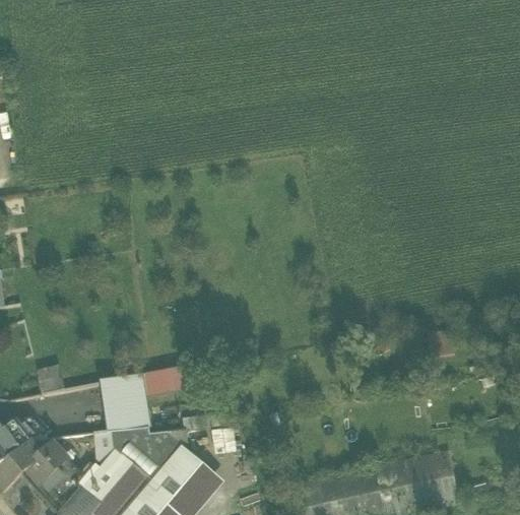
[(38,369),(42,392),(65,387),(59,364),(38,369)]
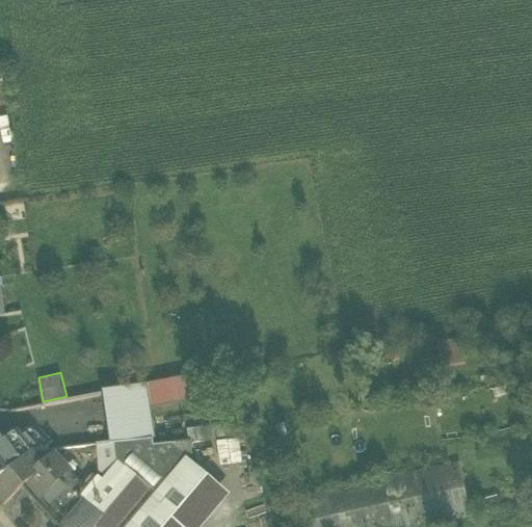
[(178,396),(148,401),(148,403),(192,396),(188,373),(175,375),(178,396)]
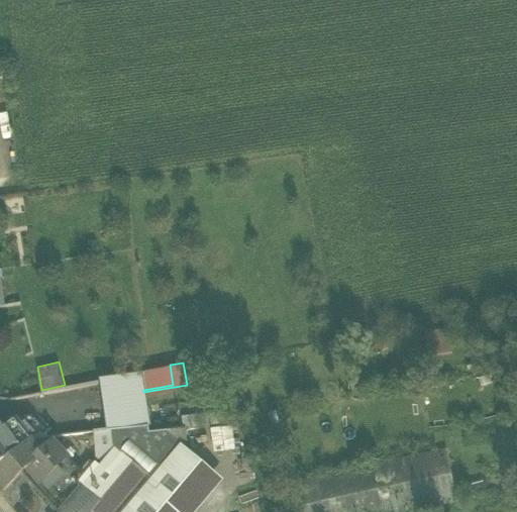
[(170,365),(140,370),(143,390),(173,385),(170,365)]
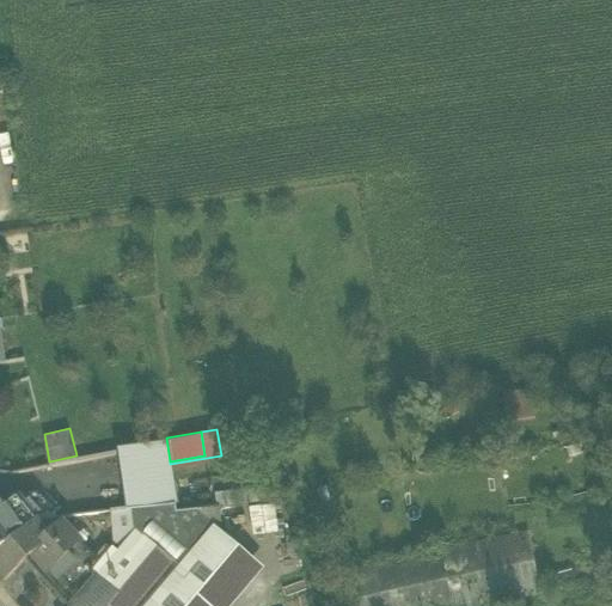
[(117,447),(126,507),(176,501),(170,464),(170,461),(166,438),(117,447)]
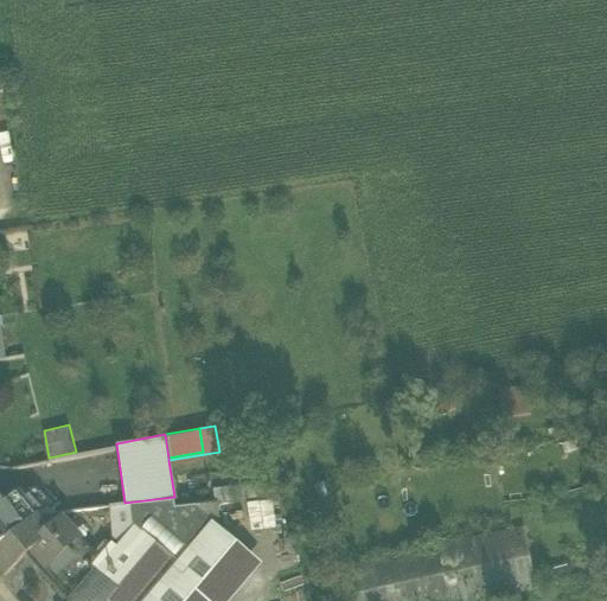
[(0,543),(33,516),(36,513),(37,512),(57,510),(37,485),(19,488),(5,500),(0,493),(0,543)]
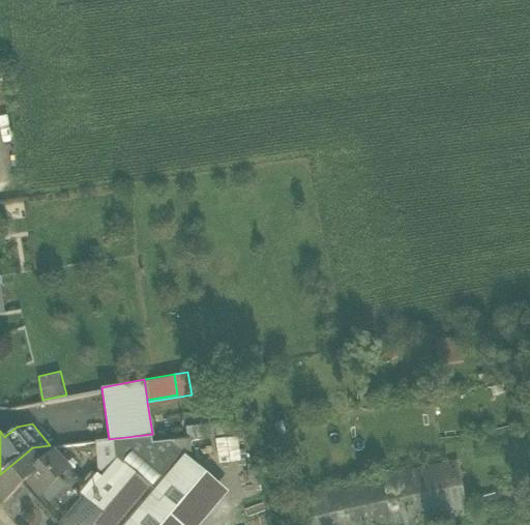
[(239,456),(239,433),(217,434),(217,456),(239,456)]
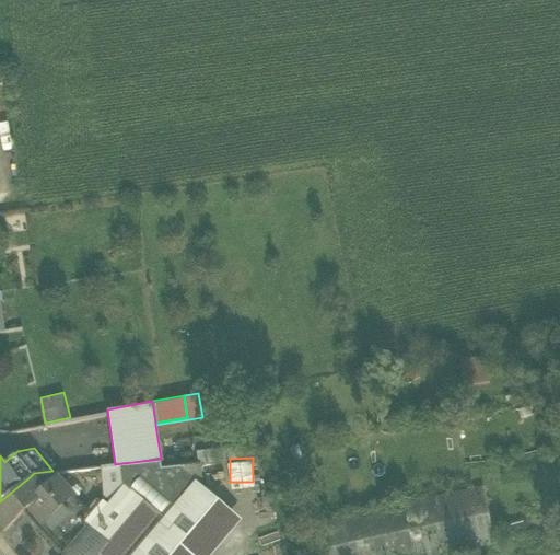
[(207,554),(232,525),(190,489),(196,483),(175,465),(162,466),(161,459),(115,464),(102,465),(104,493),(112,498),(107,503),(103,499),(92,512),(95,515),(90,521),(91,522),(63,553),(61,554),(207,554)]
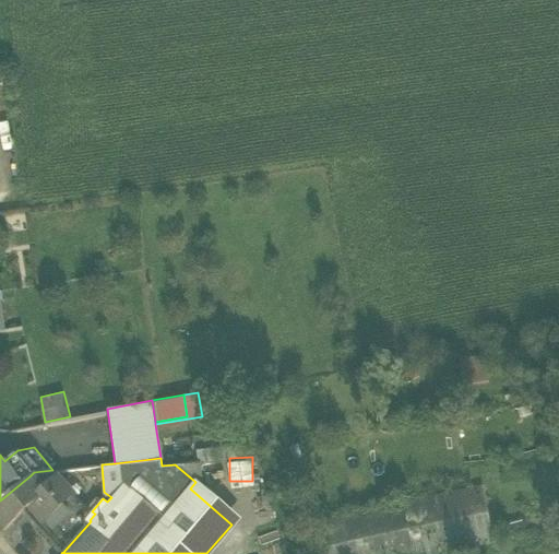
[(201,461),(175,464),(195,482),(203,474),(201,461)]
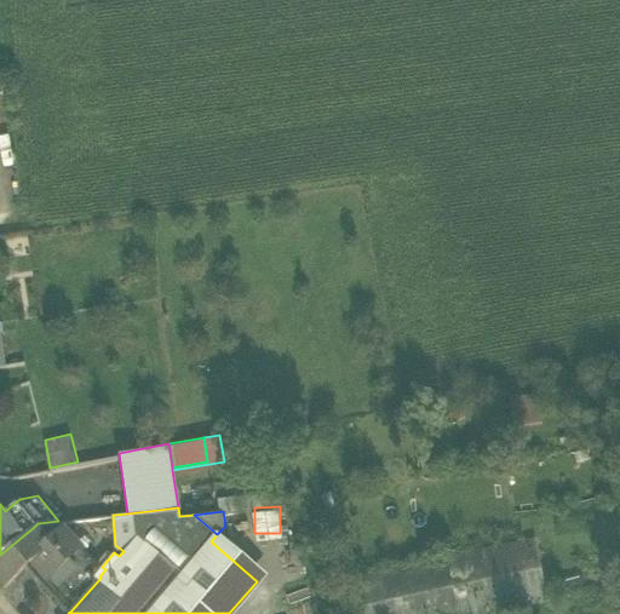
[(41,579),(70,612),(101,578),(99,577),(96,573),(79,555),(85,550),(61,527),(47,539),(34,527),(0,555),(0,577),(5,583),(27,563),(33,558),(47,574),(41,579)]
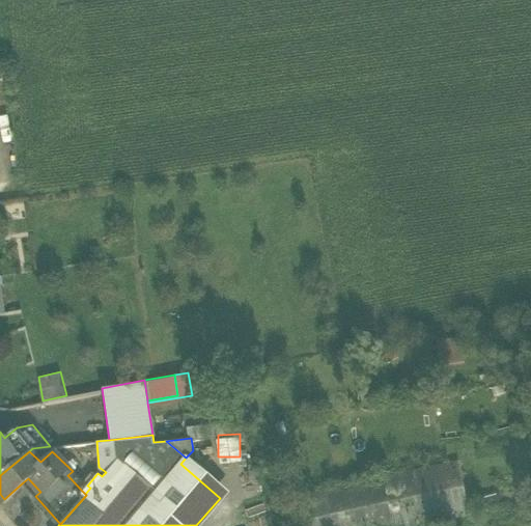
[(226,492),(186,458),(180,464),(220,498),(226,492)]
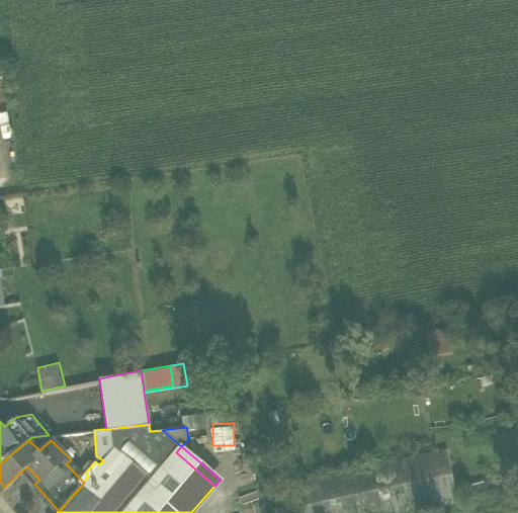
[(409,501),(453,500),(452,448),(408,449),(409,501)]
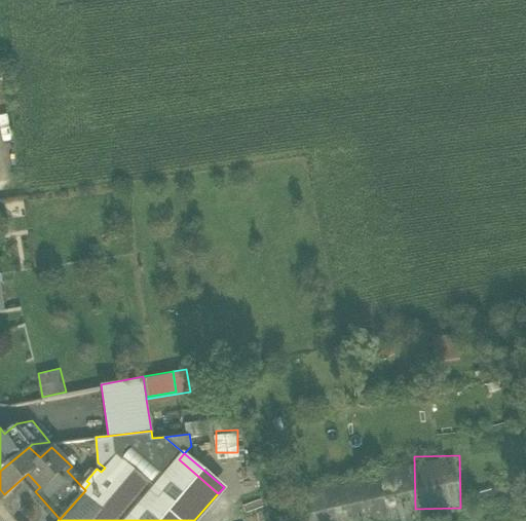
[(23,478),(35,491),(40,487),(28,474),(23,478)]
